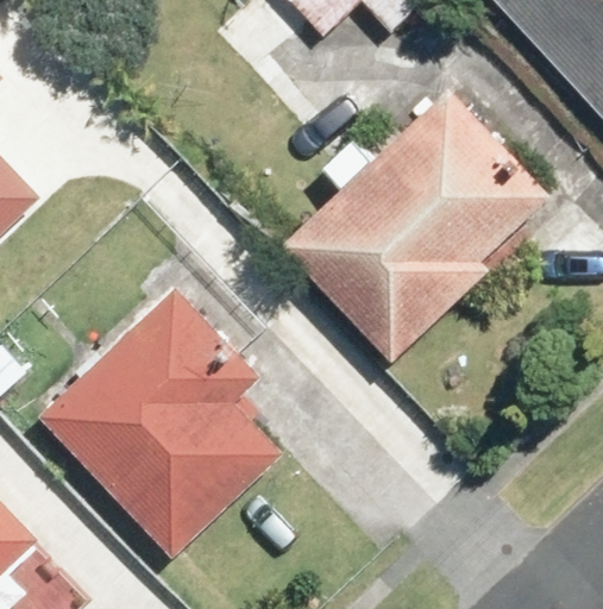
[(286,0),(321,37),(359,0),(389,31),(420,0),(286,0)]
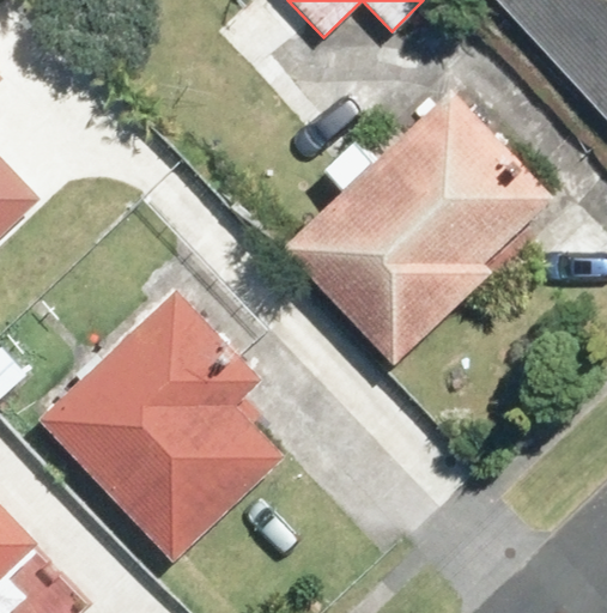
[(606,0),(495,0),(606,117),(606,0)]
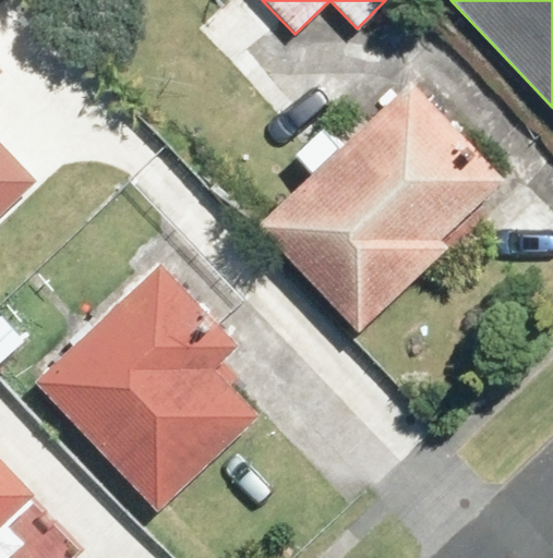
[(417,79),(252,227),(353,337),(451,249),(436,232),(503,173),(417,79)]
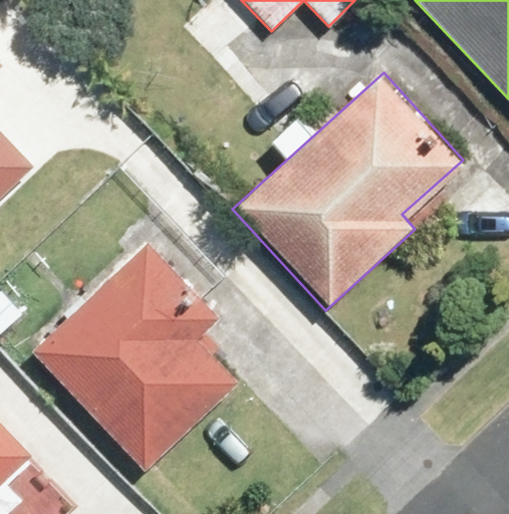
[(147,244),(30,348),(143,472),(238,387),(192,336),(213,317),(147,244)]
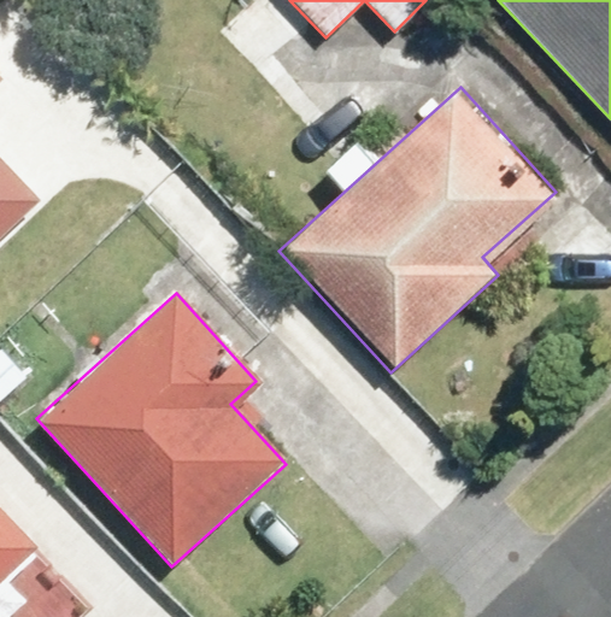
[(0,569),(28,544),(0,513),(0,569)]
